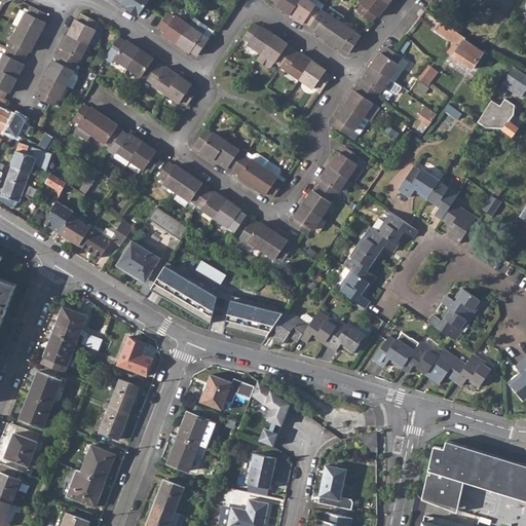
[(122,0),(121,2),(127,6),(125,8),(138,16),(148,0),(122,0)]
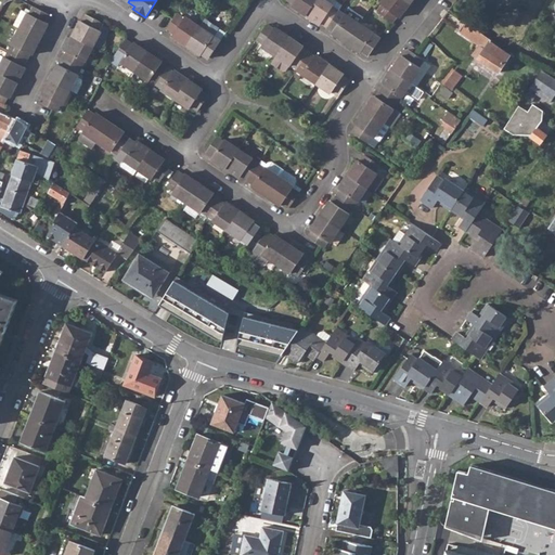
[(294,5),(308,15),(318,0),(289,0),(295,3),(294,5)]
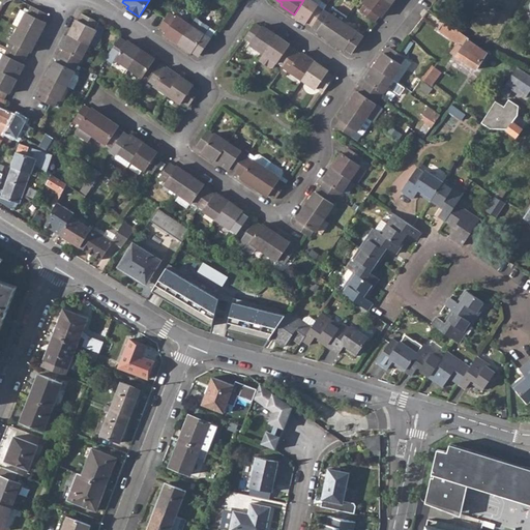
[(308,22),(315,26),(325,10),(319,5),(312,0),(303,0),(294,15),(307,24),(308,22)]
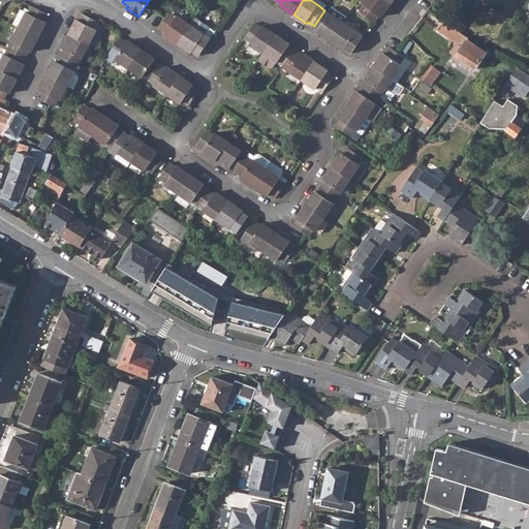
[(382,14),(393,2),(390,0),(366,0),(365,2),(367,3),(362,9),(376,21),(380,13),(382,14)]
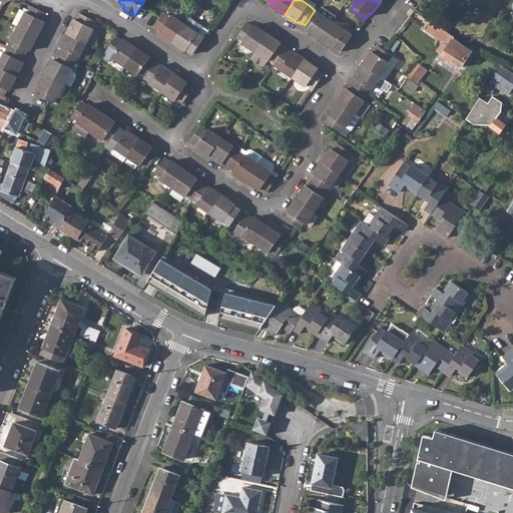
[(25,11),(24,11),(16,25),(35,35),(40,25),(43,20),(41,20),(44,12),(29,5),(25,11)]
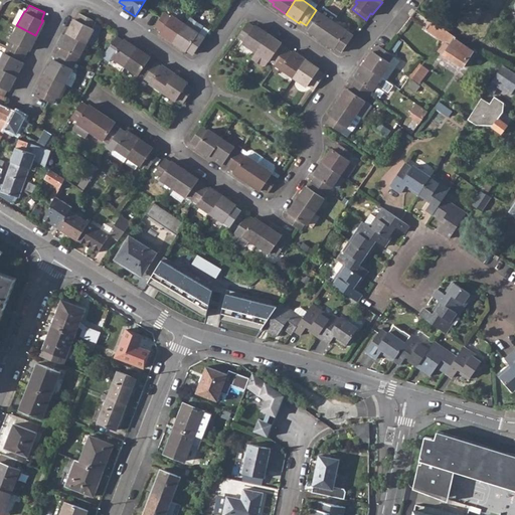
[(11,22),(16,25),(24,11),(18,8),(11,22)]
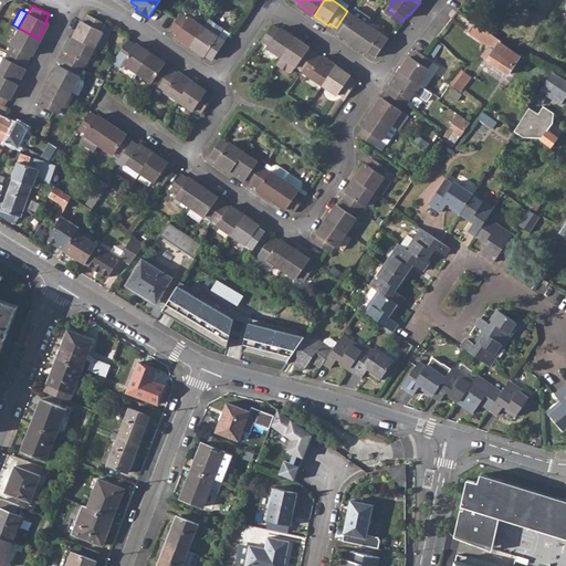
[(341,34),(355,44),(368,24),(354,14),(347,11),(336,28),(342,32),(341,34)]
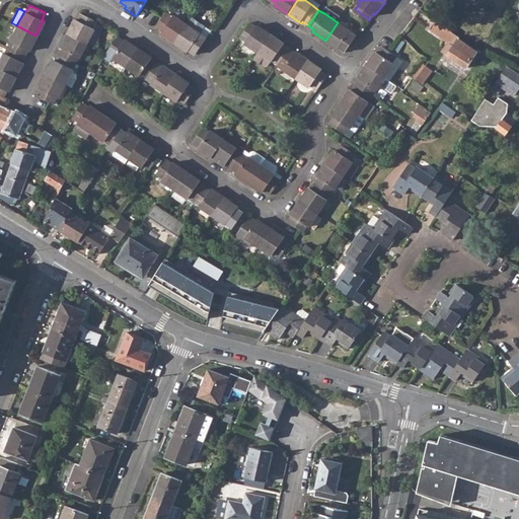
[(73,18),(66,32),(85,42),(93,27),(90,26),(94,19),(79,12),(75,18),(73,18)]
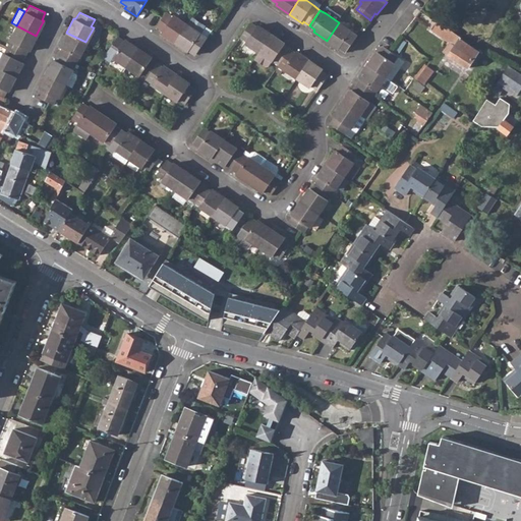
[(162,33),(175,42),(187,24),(174,15),(173,16),(167,12),(157,26),(163,32),(162,33)]
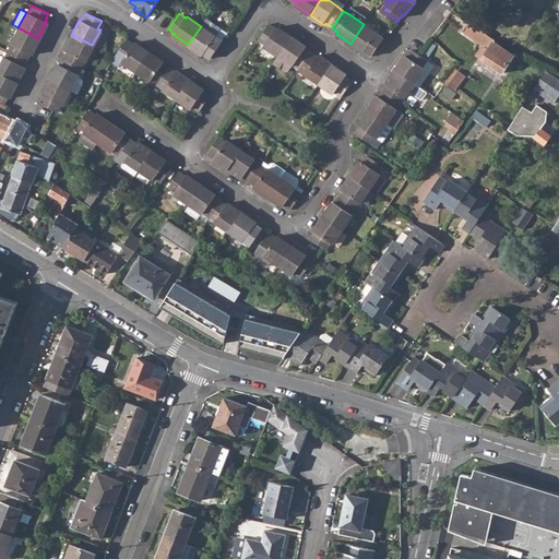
[(204,54),(211,58),(222,43),(214,37),(215,36),(221,30),(221,27),(206,18),(201,26),(188,45),(203,55),(204,54)]
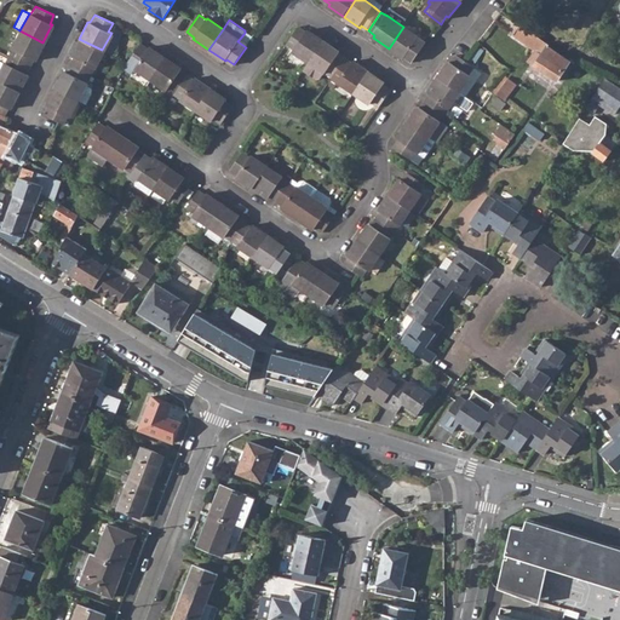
[(512,34),(535,51),(541,56),(535,65),(534,67),(557,81),(570,61),(549,47),(550,45),(521,23),(512,34)]
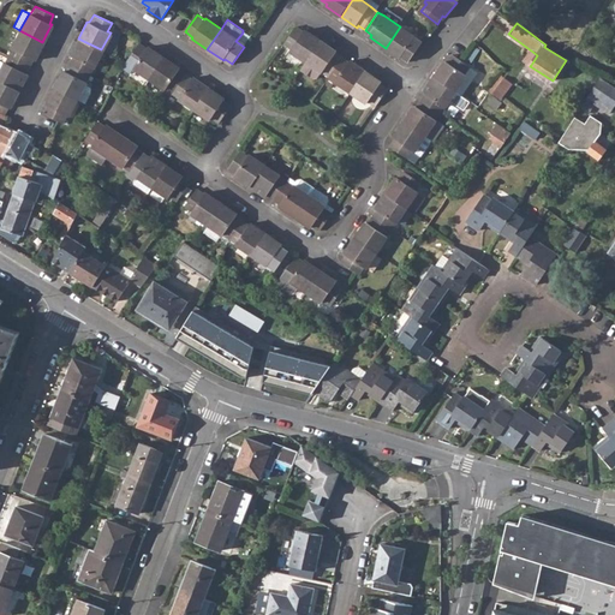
[(292,49),(309,61),(323,40),(306,29),(305,30),(298,25),(286,42),(293,48),(292,49)]
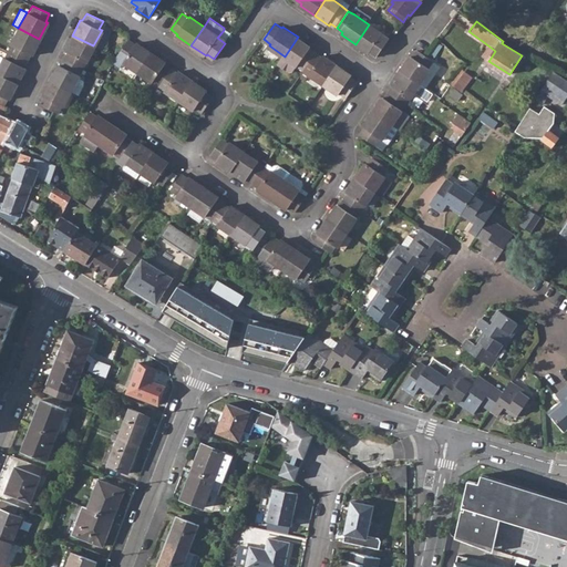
[(384,34),(369,24),(356,44),(371,54),(372,52),(379,58),(390,41),(383,37),(384,34)]
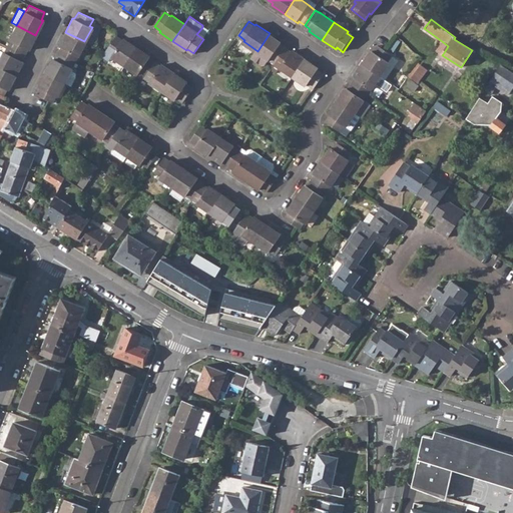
[(16,25),(6,46),(23,54),(26,49),(28,49),(35,35),(16,25)]
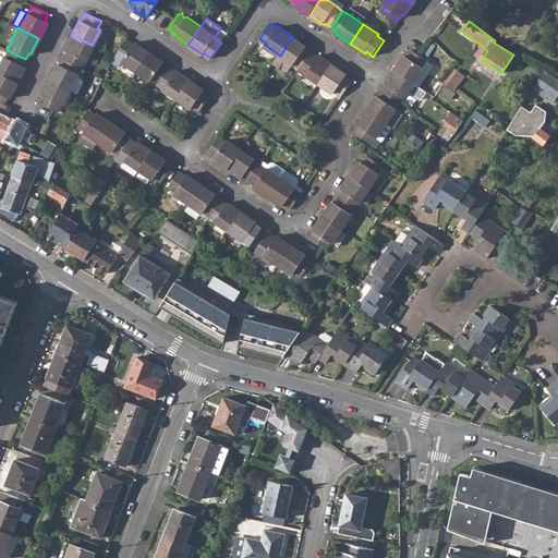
[(214,37),(221,43),(227,34),(220,29),(215,36),(214,37)]
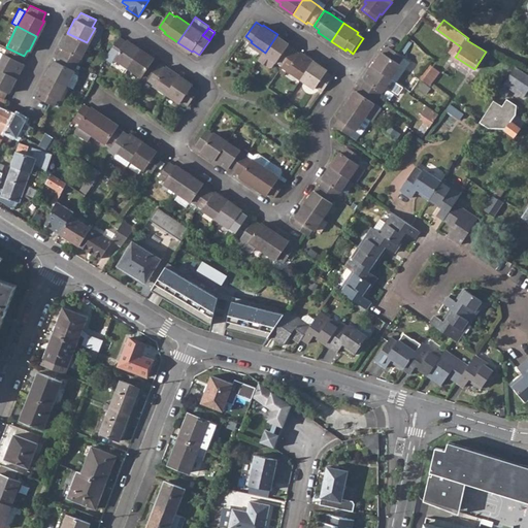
[(62,48),(59,55),(75,63),(78,57),(79,57),(87,42),(67,33),(60,47),(62,48)]
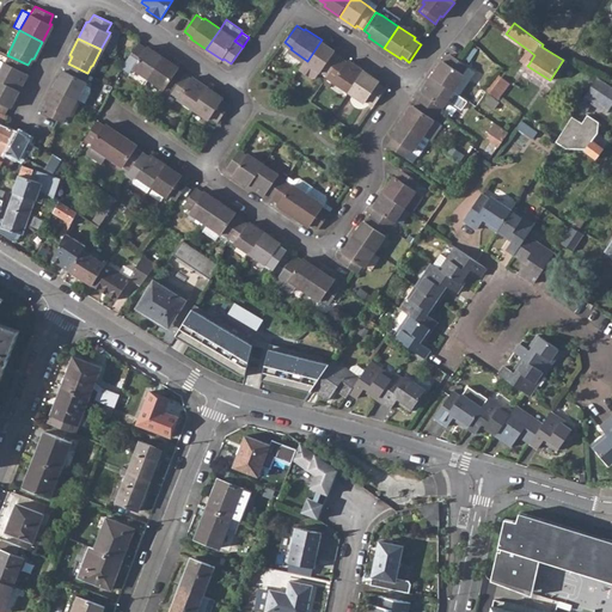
[(307,61),(301,68),(314,78),(318,77),(323,71),(330,75),(343,57),(336,53),(337,51),(322,40),(307,61)]
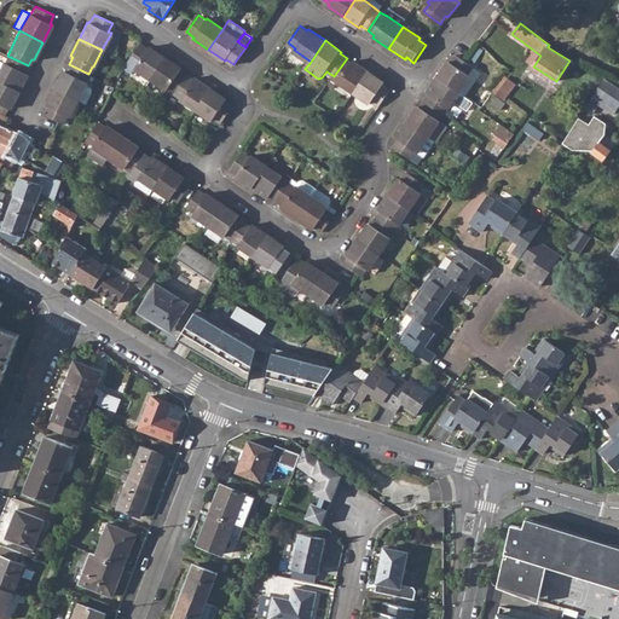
[(136,68),(151,79),(166,57),(150,46),(149,48),(142,42),(129,61),(137,65),(136,68)]
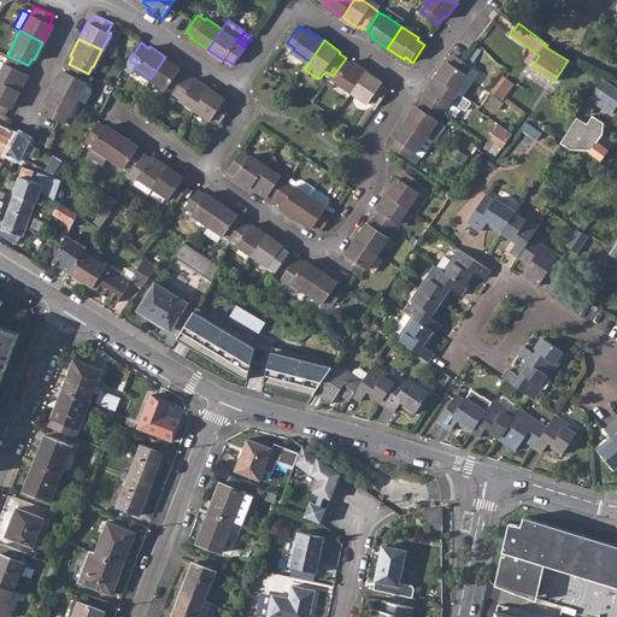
[(526,62),(533,65),(539,56),(533,51),(526,62)]
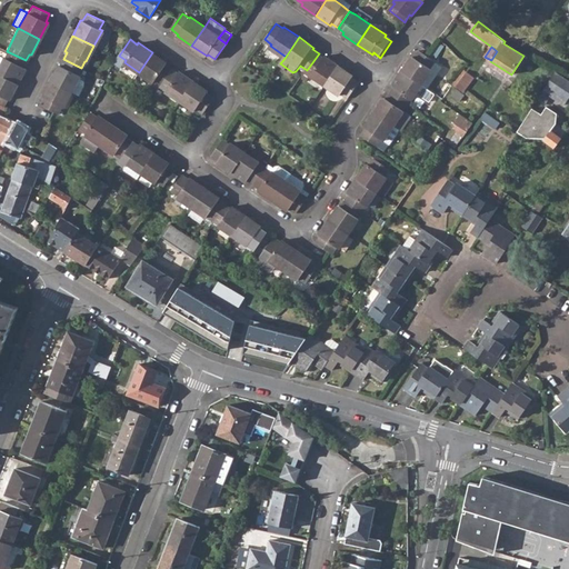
[(2,58),(0,61),(0,75),(16,83),(23,68),(22,68),(26,60),(7,51),(2,58)]
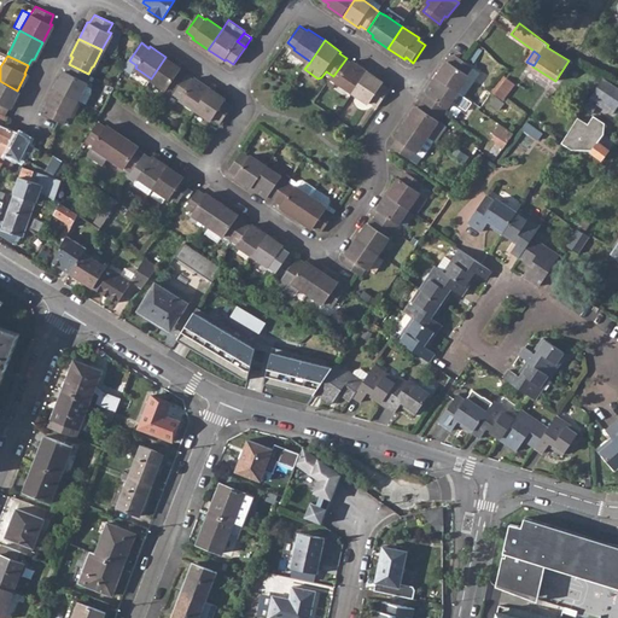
[(151,79),(174,94),(187,75),(181,70),(182,69),(165,57),(151,79)]
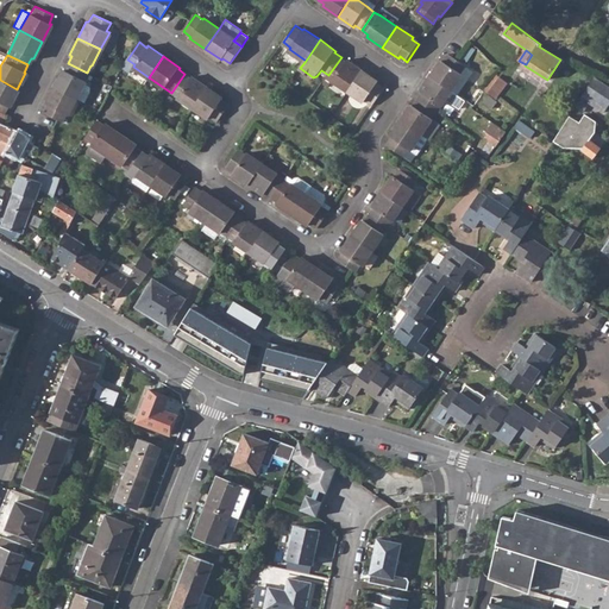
[(328,75),(351,92),(365,71),(350,61),(349,62),(341,57),(328,75)]
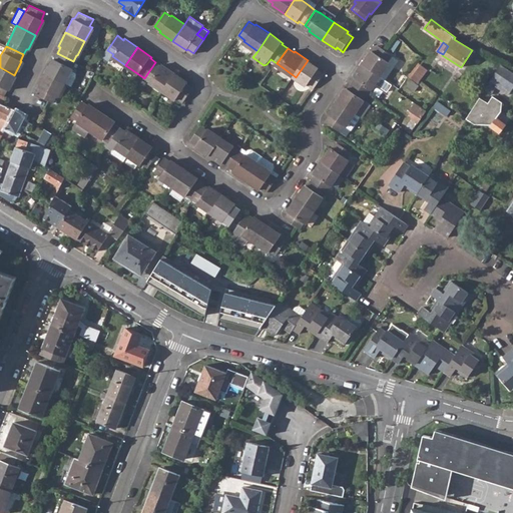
[(373,53),(364,66),(381,78),(390,65),(389,64),(393,58),(379,48),(375,54),(373,53)]
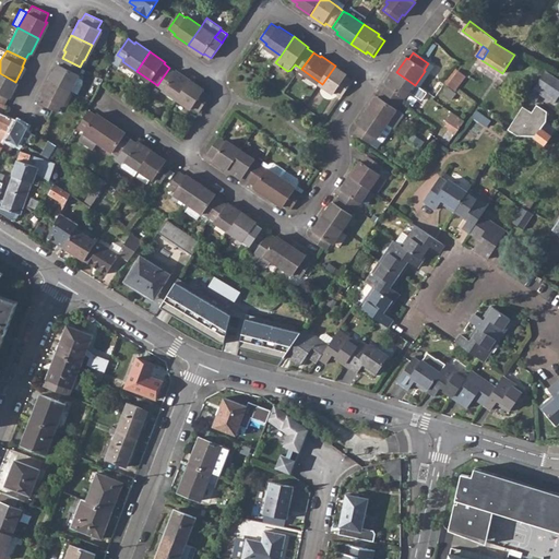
[(57,62),(48,79),(69,90),(75,76),(76,74),(80,67),(62,58),(59,63),(57,62)]
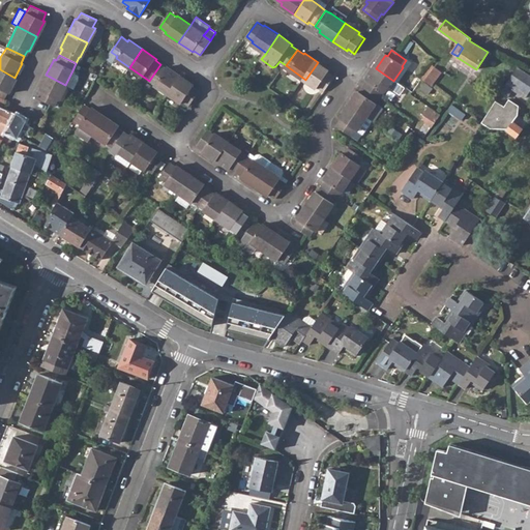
[(331,71),(318,62),(305,80),(319,89),(320,87),(327,92),(336,78),(330,72),(331,71)]
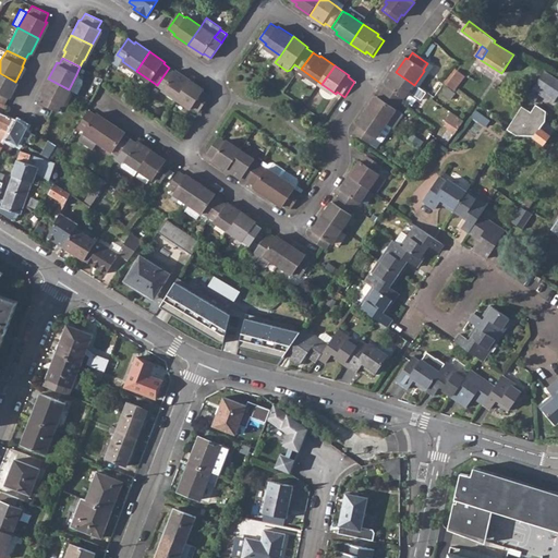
[(157,85),(178,99),(191,80),(177,70),(176,72),(169,68),(157,85)]
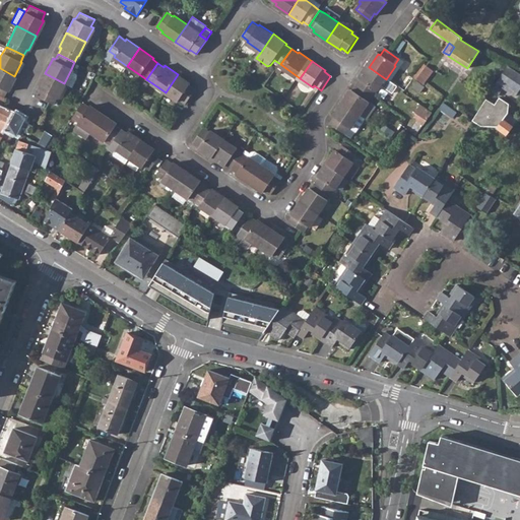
[(417,79),(424,84),(434,71),(427,66),(417,79)]
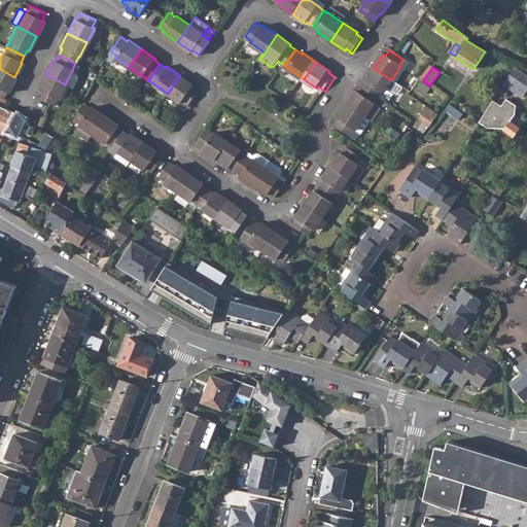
[(366,82),(362,89),(378,99),(382,94),(386,88),(398,96),(403,89),(391,80),(374,68),(364,81),(366,82)]
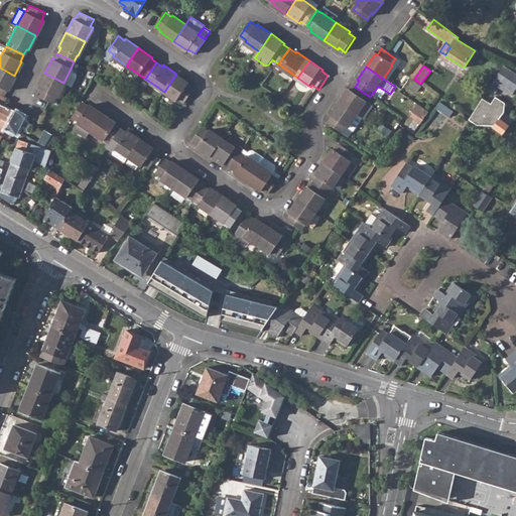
[(515,74),(504,67),(497,80),(514,92),(515,88),(515,74)]
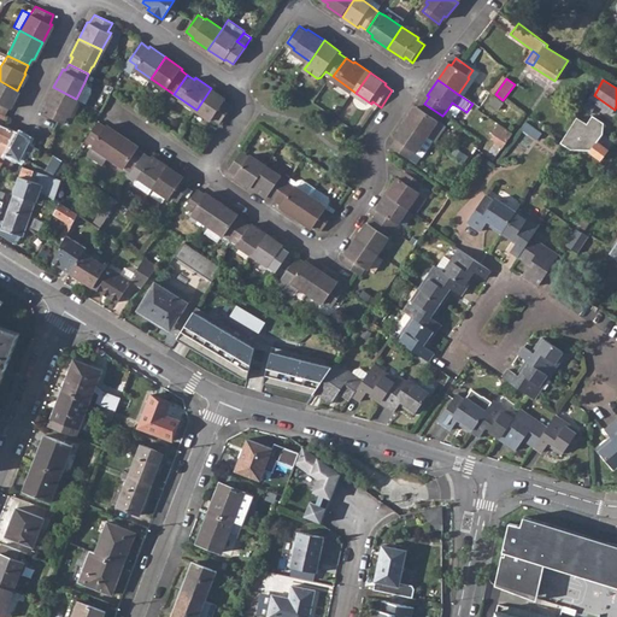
[(9,107),(17,90),(0,81),(0,113),(1,115),(6,106),(9,107)]
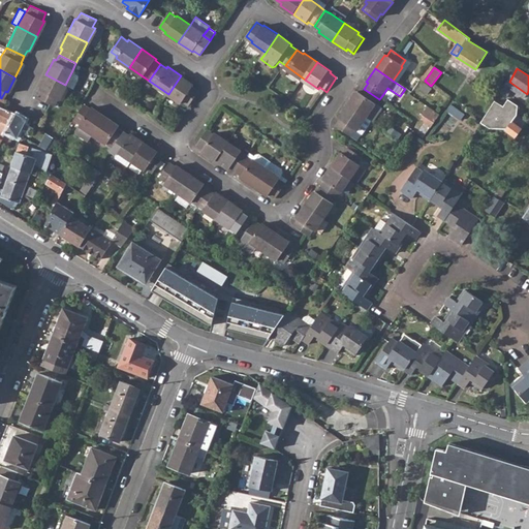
[(71,88),(76,79),(76,74),(71,72),(65,85),(71,88)]
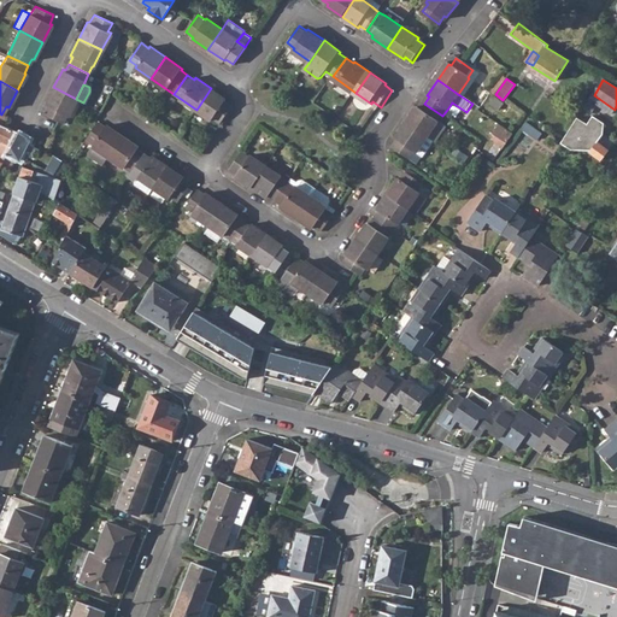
[(68,116),(76,99),(53,87),(45,104),(46,105),(42,113),(60,123),(64,115),(68,116)]
